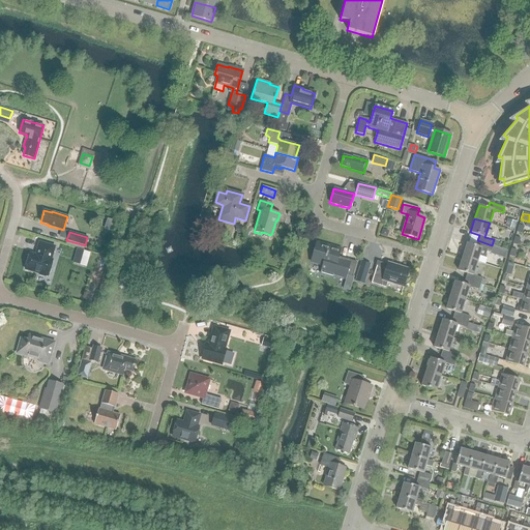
[(311,256),(315,242),(306,239),(302,254),(311,256)]
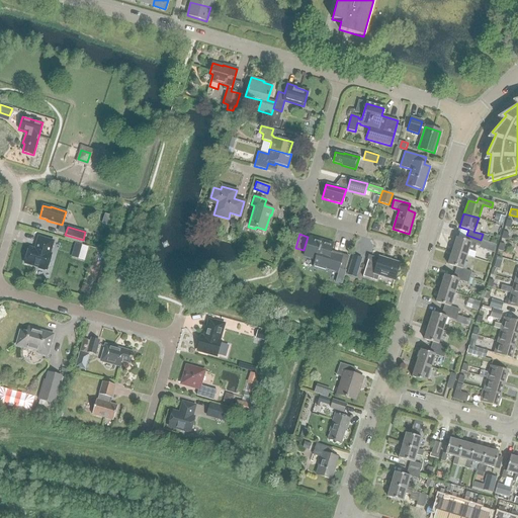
[(456,238),(452,251),(466,255),(466,256),(471,258),(476,244),(480,245),(481,240),(466,235),(464,240),(456,238)]
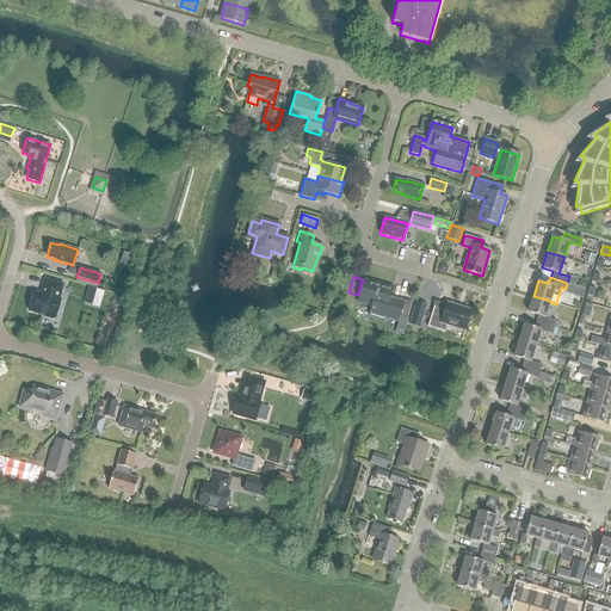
[(29,310),(45,315),(44,316),(53,319),(53,318),(55,319),(60,300),(59,300),(62,284),(45,279),(41,294),(34,292),(31,301),(30,303),(29,306),(30,308),(29,310)]
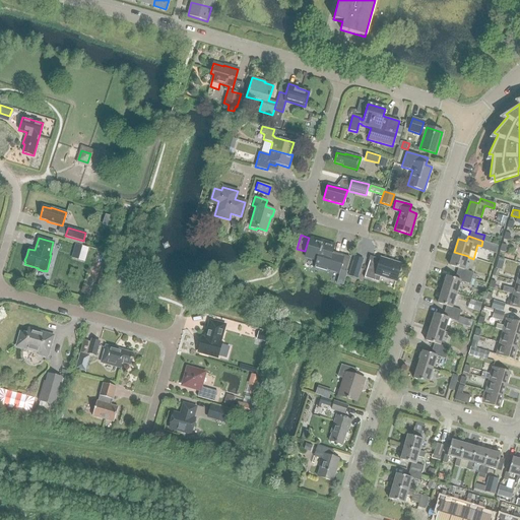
[(342,283),(349,257),(332,252),(334,245),(310,238),(305,257),(316,261),(314,267),(326,271),(327,270),(338,273),(336,281),(342,283)]
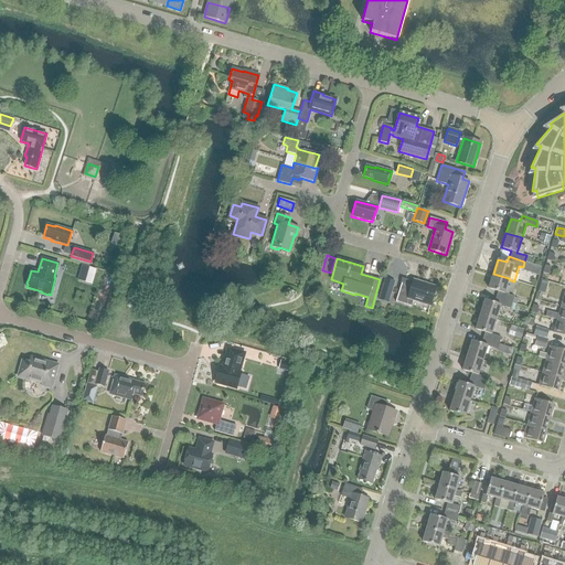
[(528,263),(526,269),(542,274),(543,267),(528,263)]
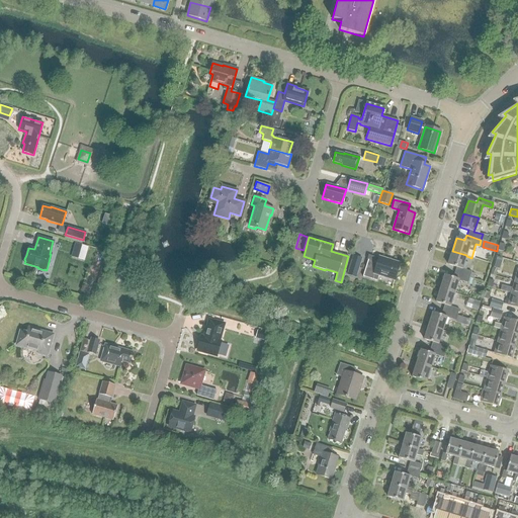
[(83,245),(76,243),(74,251),(82,253),(83,245)]
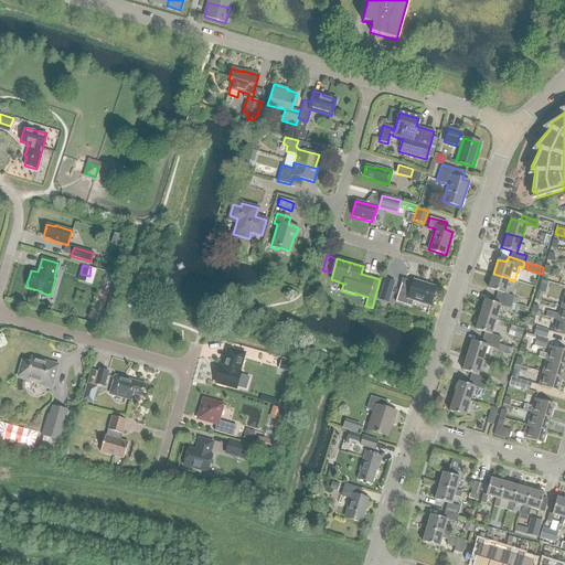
[(498,291),(496,297),(512,302),(513,296),(504,294),(509,279),(509,278),(493,274),(488,288),(498,291)]
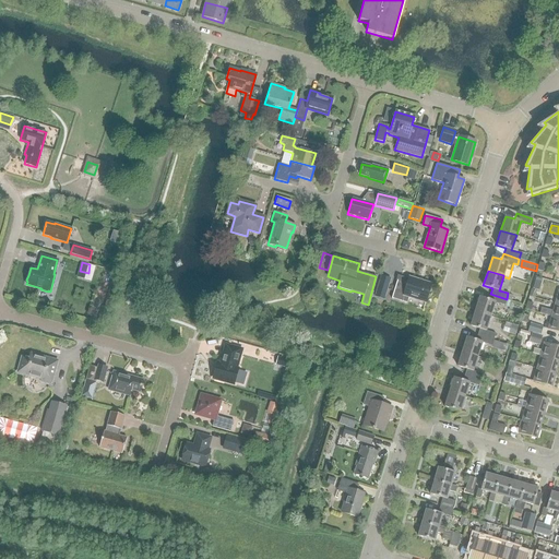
[(380,276),(377,287),(387,290),(391,280),(380,276)]
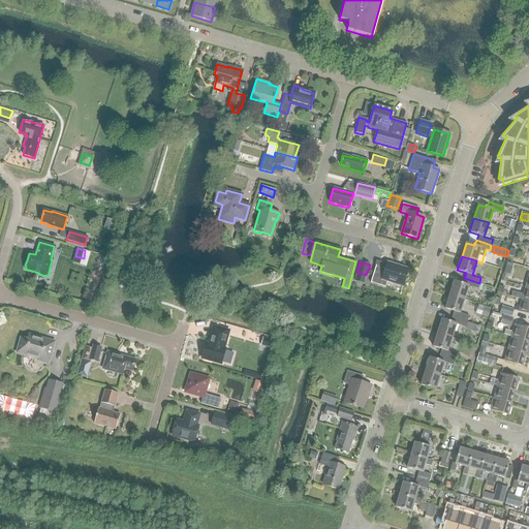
[(375,266),(370,283),(371,283),(371,282),(372,283),(384,286),(386,281),(402,286),(408,268),(387,261),(386,263),(386,265),(376,262),(375,266)]
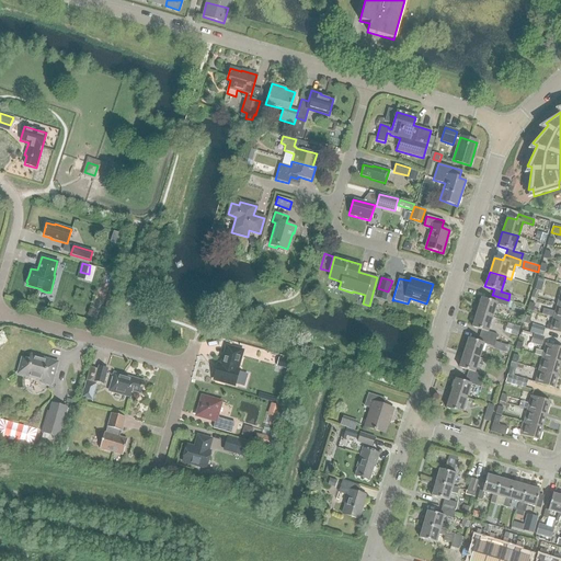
[(481,298),(477,312),(492,317),(496,302),(506,306),(508,300),(492,295),(490,300),(481,298)]
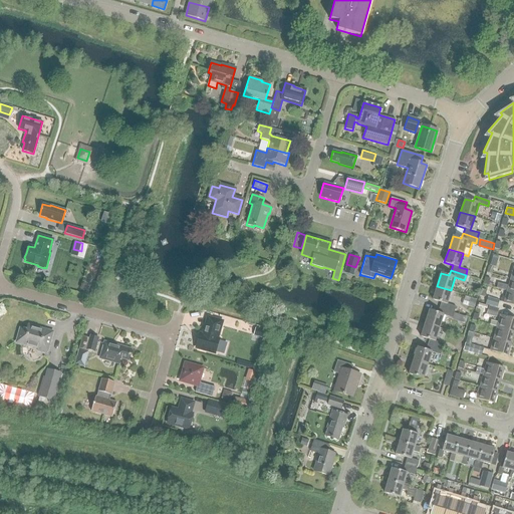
[(441,302),(439,307),(454,312),(456,306),(447,304),(451,290),(437,286),(432,299),(441,302)]
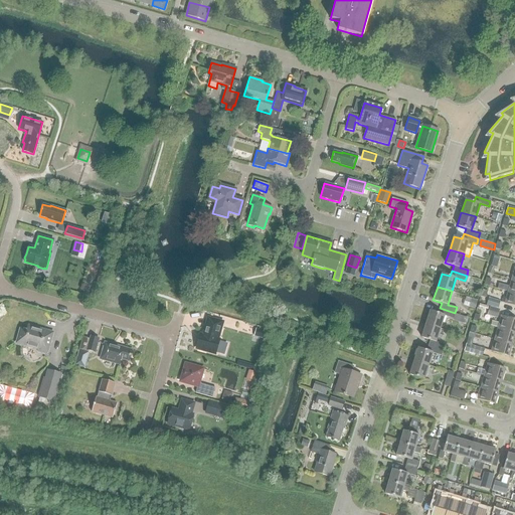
[(514,293),(508,291),(504,303),(514,306),(514,293)]
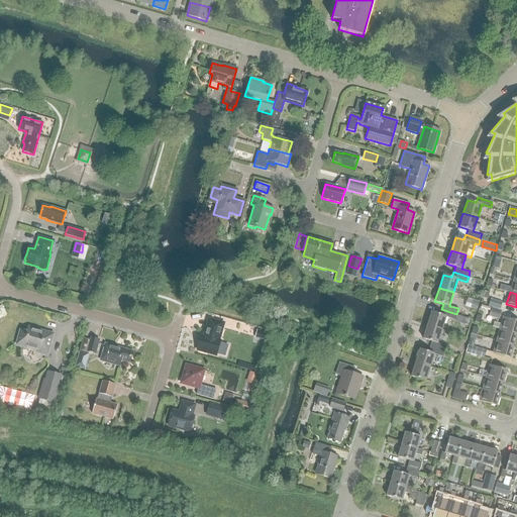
[(472,300),(470,308),(477,310),(479,302),(472,300)]
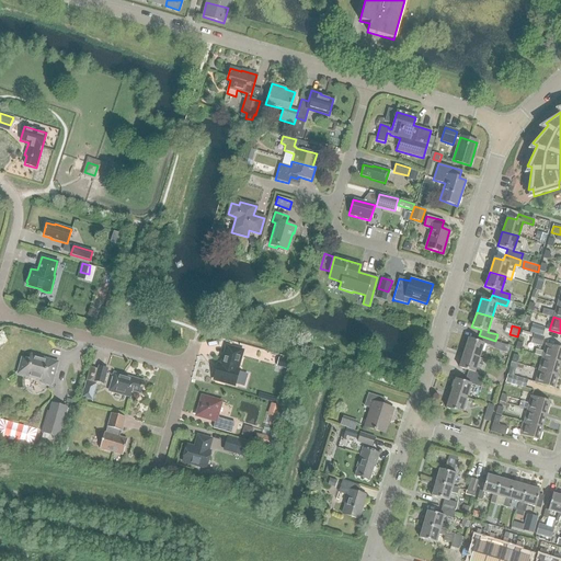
[(468,339),(464,353),(479,358),(483,343),(493,346),(495,341),(479,335),(478,341),(468,339)]
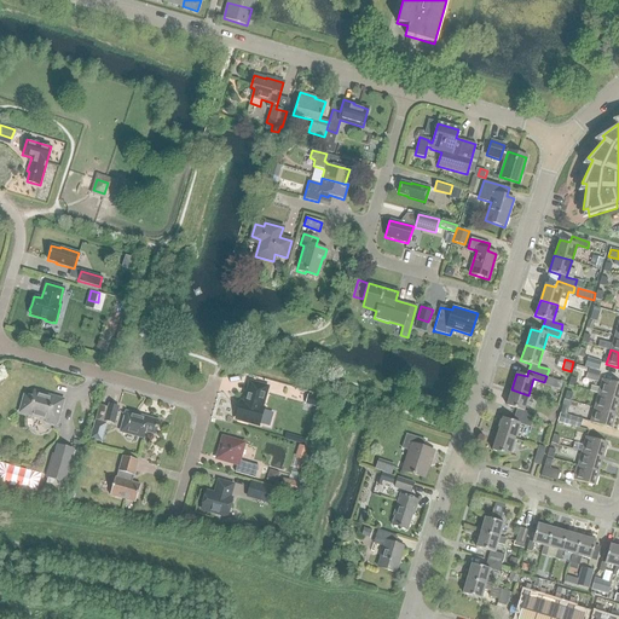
[(548,382),(560,387),(562,381),(550,376),(548,382)]
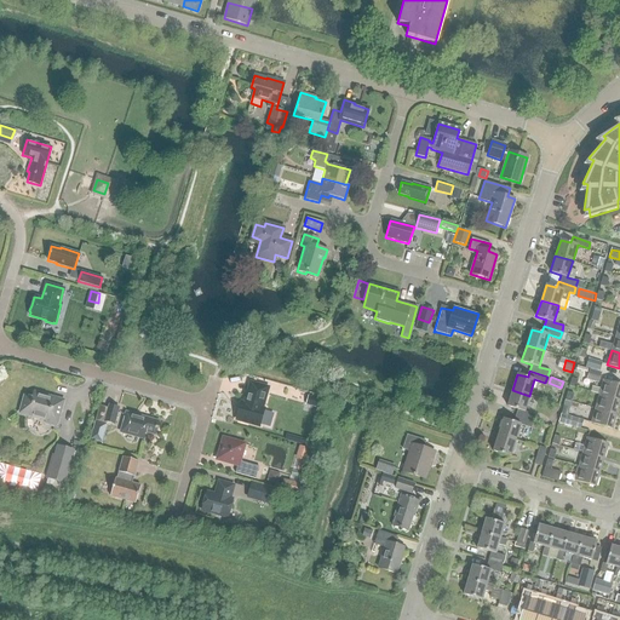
[(590,392),(598,395),(600,394),(619,399),(619,384),(603,380),(601,389),(592,386),(590,392)]
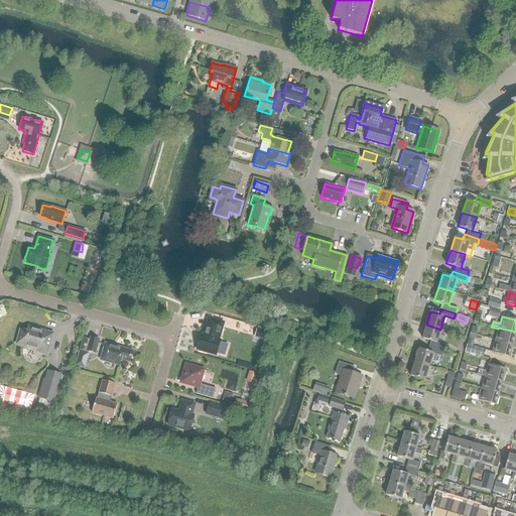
[(200,335),(196,349),(200,350),(199,351),(205,353),(206,352),(216,355),(216,354),(220,342),(220,341),(218,340),(223,323),(208,318),(204,336),(200,335)]
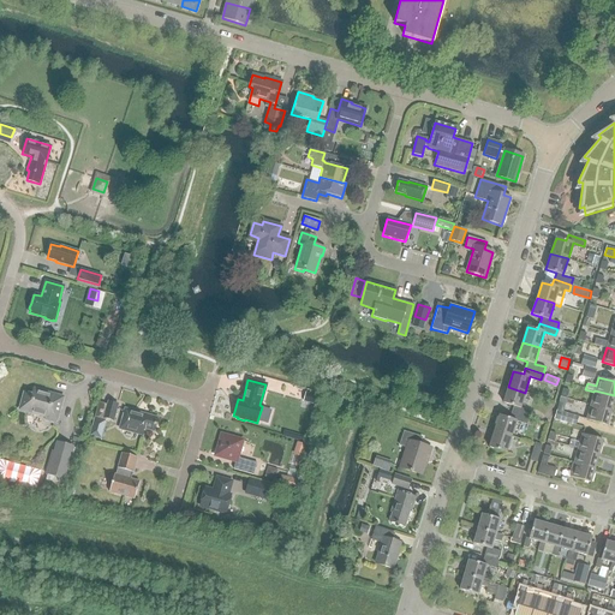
[(513,406),(511,412),(529,418),(531,411),(520,408),(525,393),(508,387),(503,402),(513,406)]
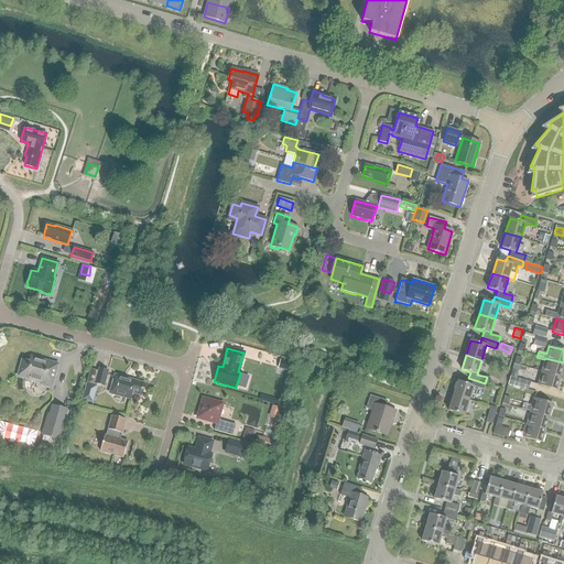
[(22,360),(18,376),(42,383),(41,386),(51,388),(57,365),(31,357),(30,362),(22,360)]
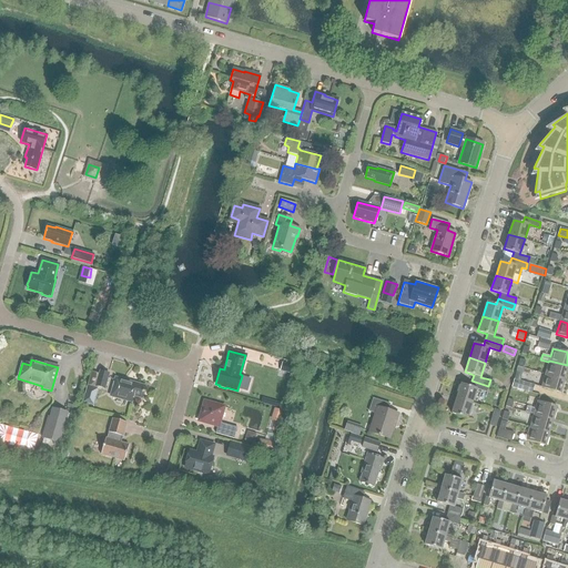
[(567,365),(549,361),(548,362),(545,374),(565,379),(567,365)]
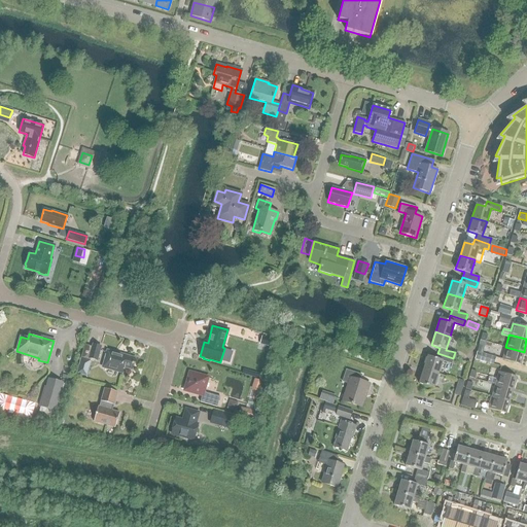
[(259,344),(270,347),(272,340),(261,337),(259,344)]
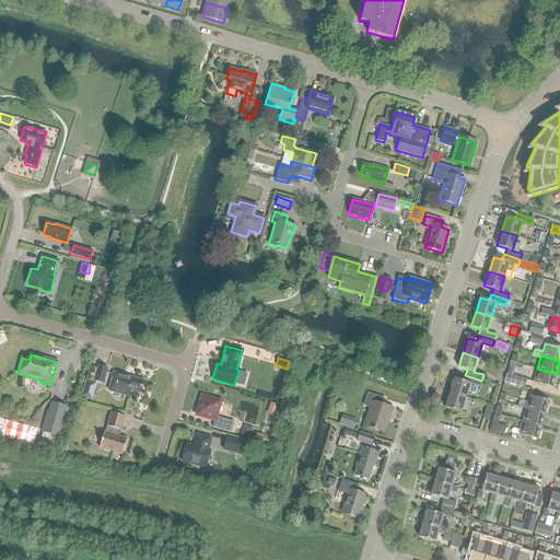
[(103,383),(107,369),(98,366),(94,381),(103,383)]
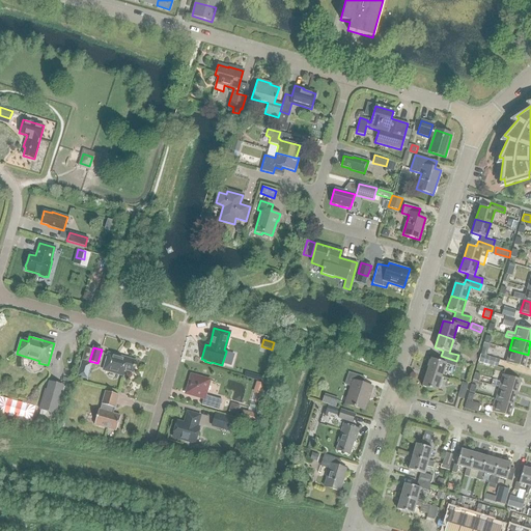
[(528,355),(509,350),(506,362),(524,367),(528,355)]
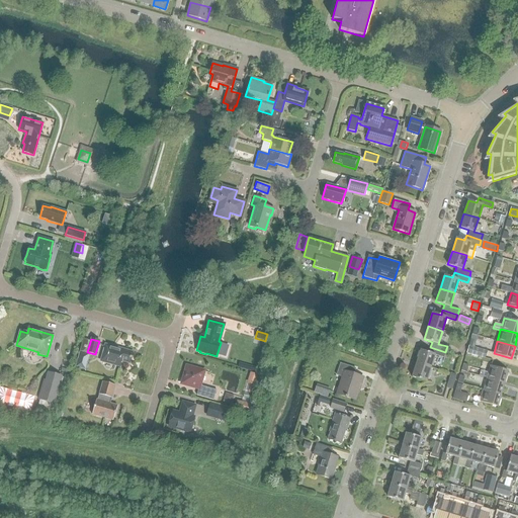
[(105,345),(100,361),(119,366),(121,361),(130,363),(133,352),(116,348),(112,347),(105,345)]
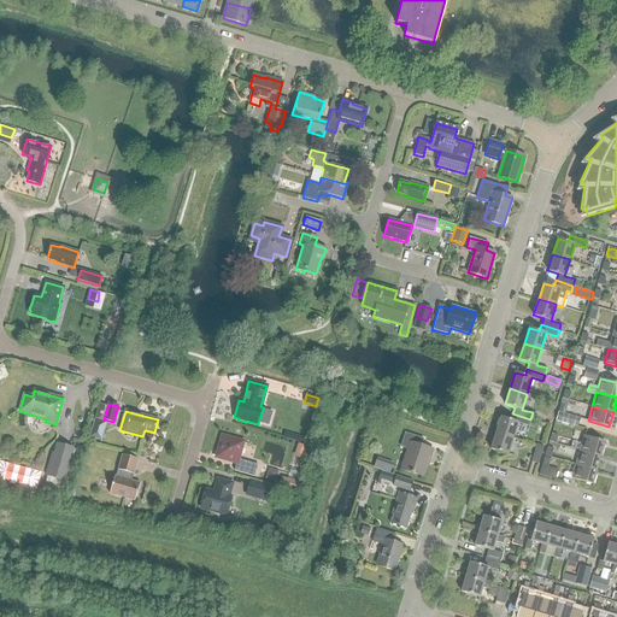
[(556,421),(577,427),(580,418),(558,412),(556,421)]
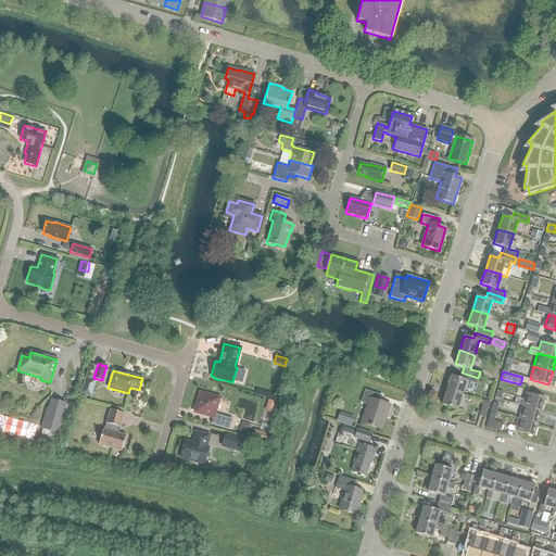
[(451,376),(446,390),(462,395),(466,380),(476,383),(478,378),(462,373),(460,378),(451,376)]
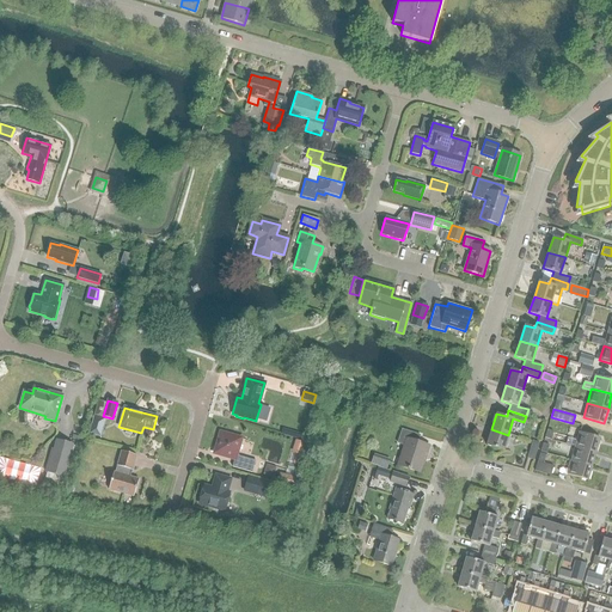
[(101,430),(104,420),(93,417),(91,427),(101,430)]
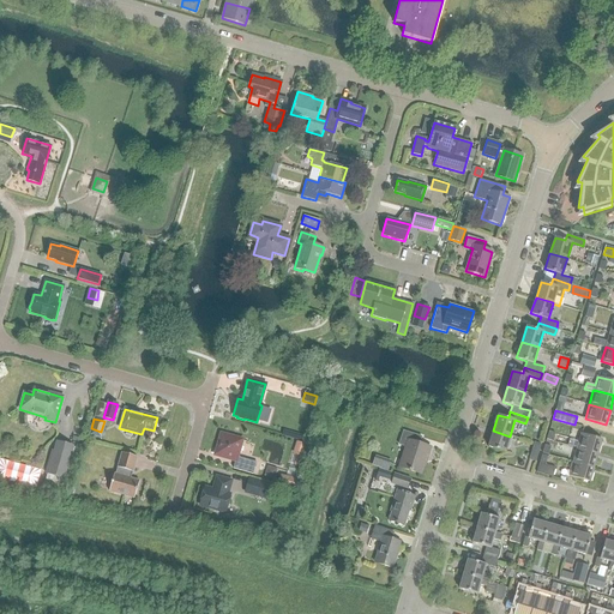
[(427,457),(431,447),(419,444),(421,437),(403,431),(398,445),(405,446),(398,468),(408,470),(410,471),(420,474),(421,474),(419,473),(425,456),(427,457)]
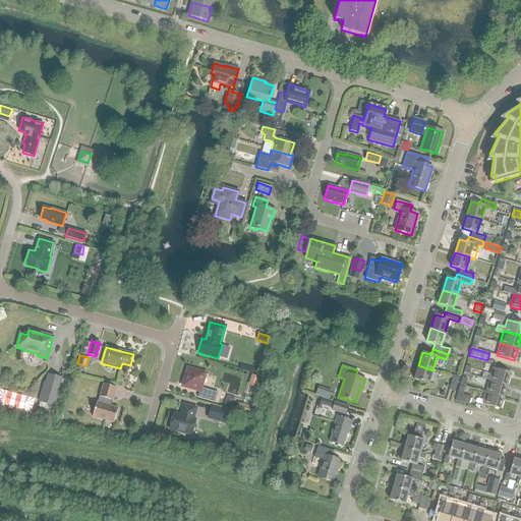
[(432,370),(418,365),(414,379),(428,384),(432,370)]
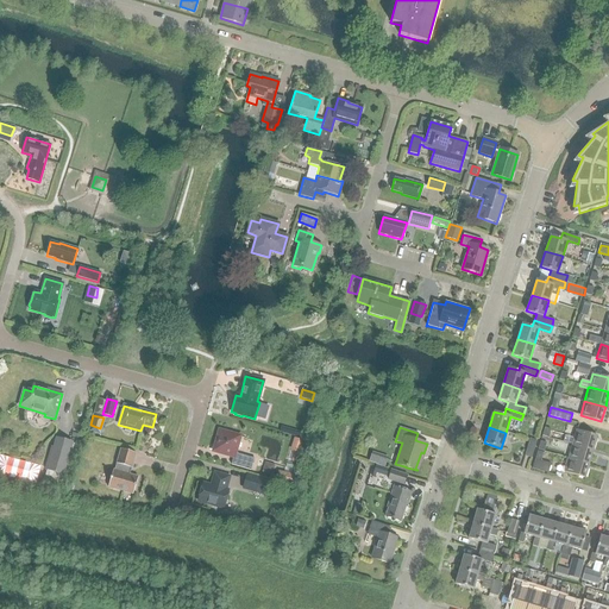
[(576,429),(572,444),(592,450),(597,437),(576,429)]
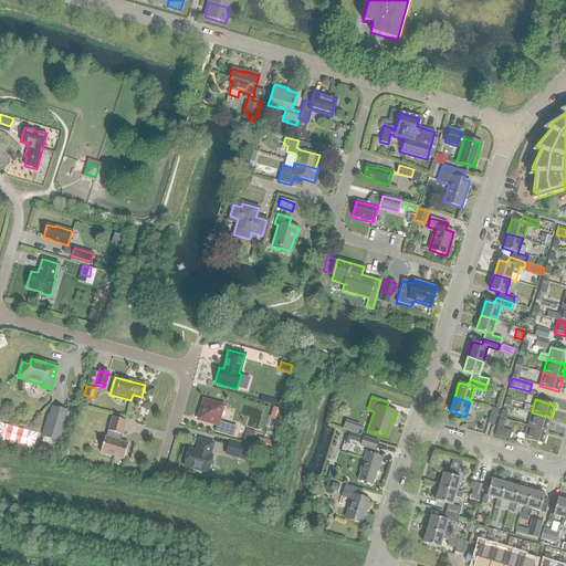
[(203,400),(198,419),(217,425),(215,432),(233,437),(236,427),(218,421),(222,406),(203,400)]
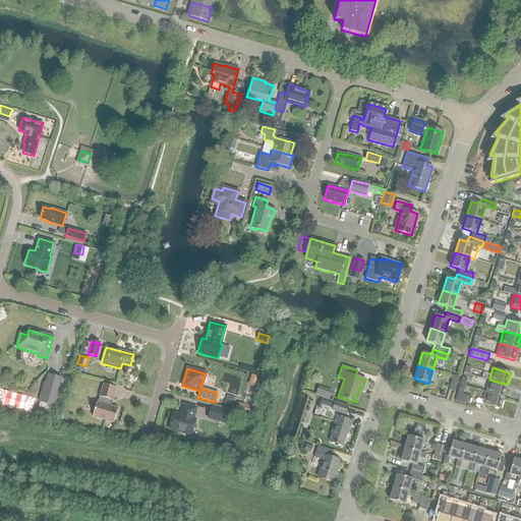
[(49,374),(46,383),(44,383),(39,402),(55,406),(61,388),(59,387),(61,379),(49,374)]
